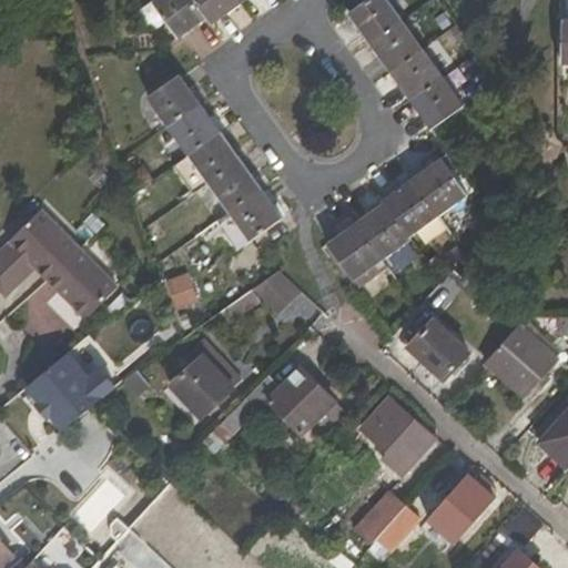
[(211,18),(198,0),(155,0),(154,1),(181,39),(211,18)]
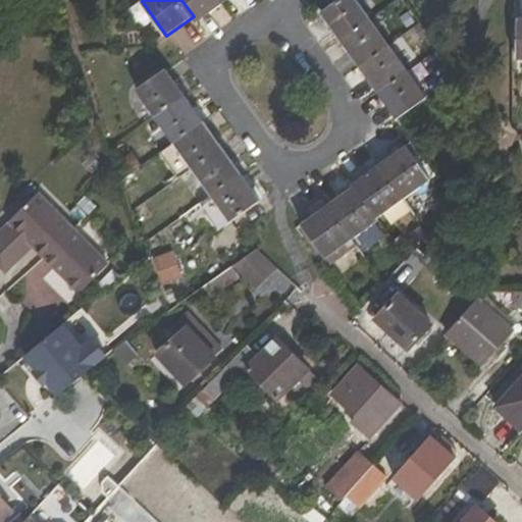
[(181,0),(194,16),(197,21),(222,3),(219,0),(181,0)]
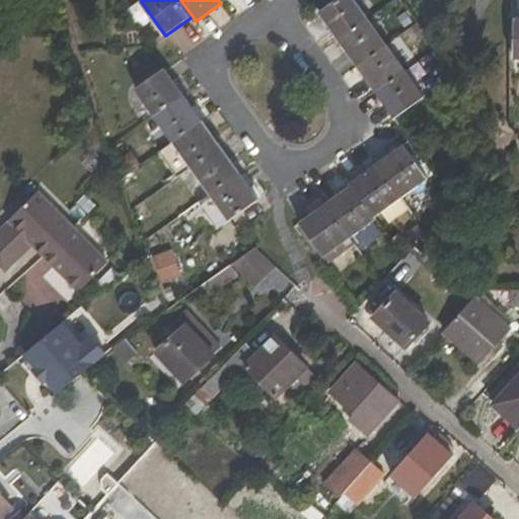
[(356,0),(337,0),(320,12),(340,40),(369,18),(356,0)]
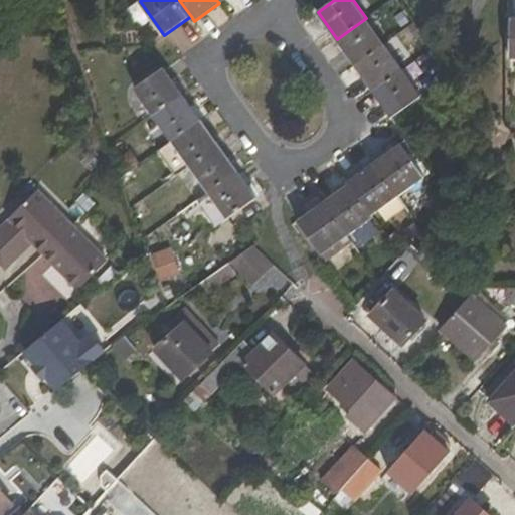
[(355,64),(384,43),(366,18),(337,39),(355,64)]
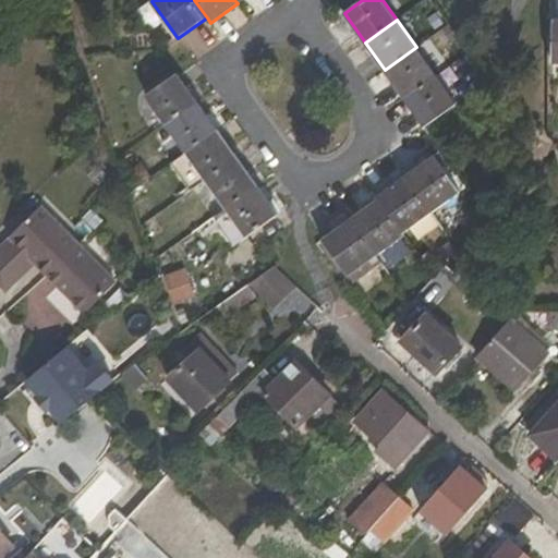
[(416,47),(385,70),(405,99),(437,76),(416,47)]
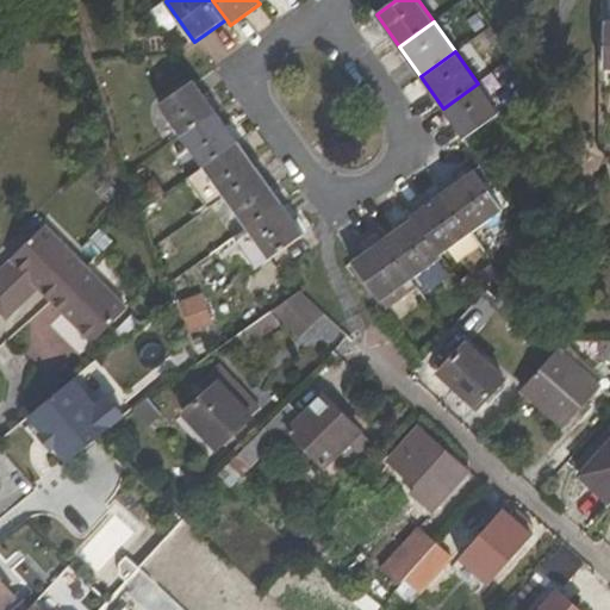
[(216,112),(193,81),(159,106),(181,137),(216,112)]
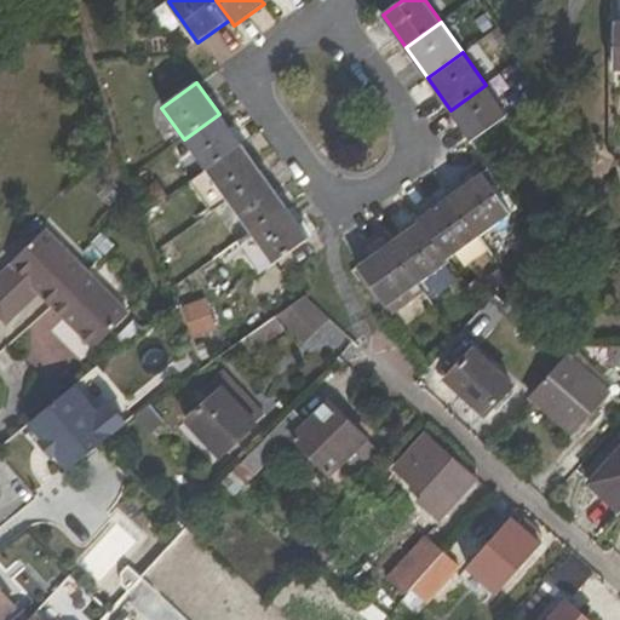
[(451,110),(472,141),(507,115),(486,85),(451,110)]
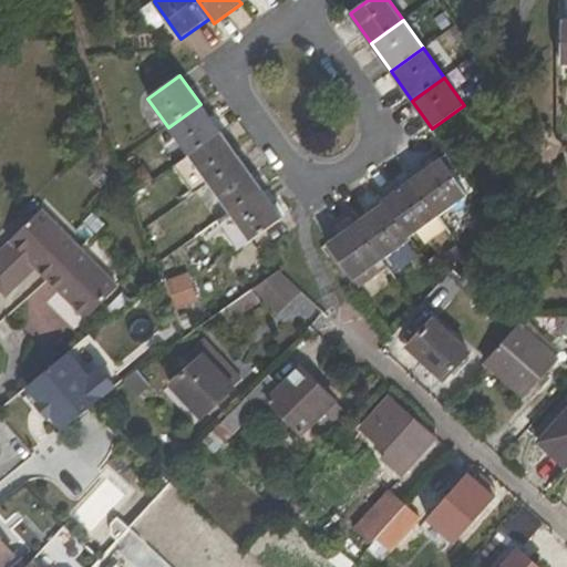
[(188,156),(220,133),(200,104),(168,127),(188,156)]
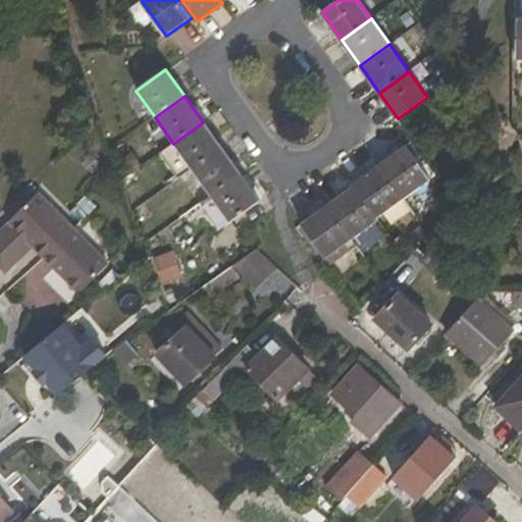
[(193,170),(222,149),(203,122),(173,144),(193,170)]
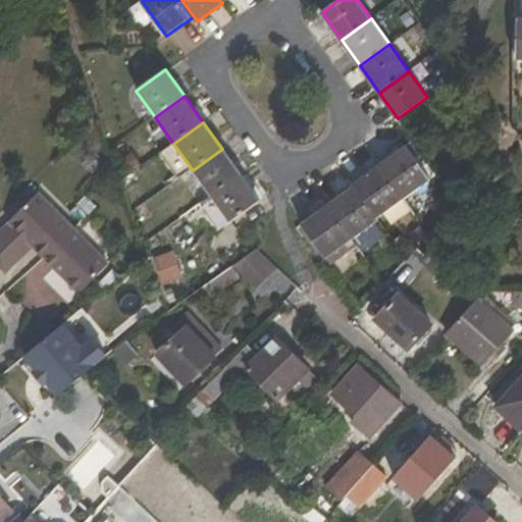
[(430,180),(406,146),(380,164),(405,199),(430,180)]
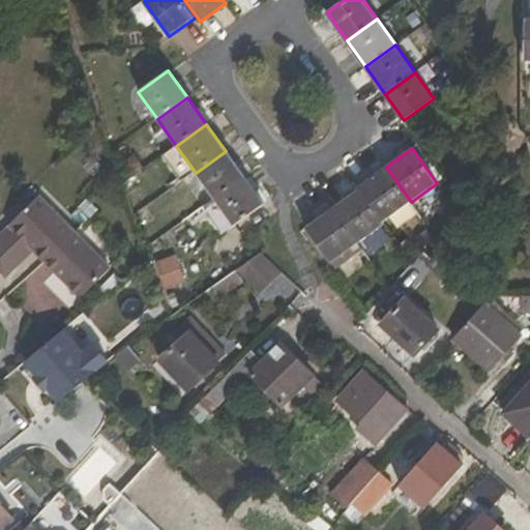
[(226,151),(196,173),(214,200),(244,178),(226,151)]
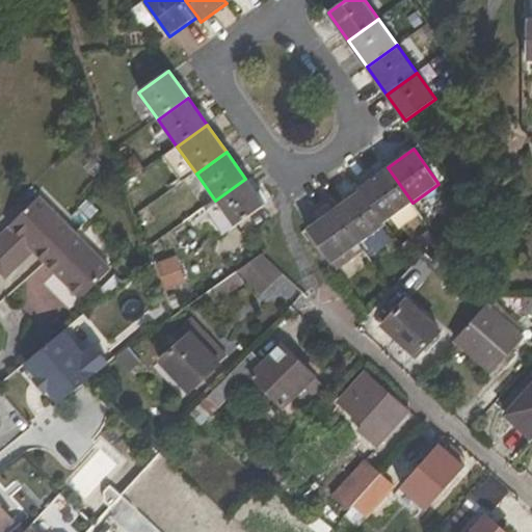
[(360,187),(362,189),(384,222),(413,203),(388,167),(360,187)]
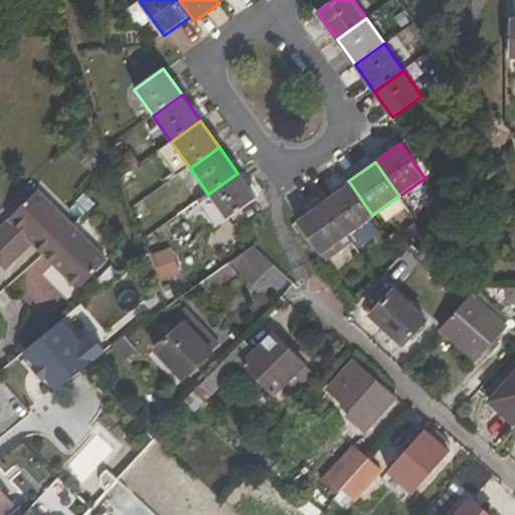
[(255,199),(237,173),(208,194),(211,197),(226,219),(227,219),(255,199)]
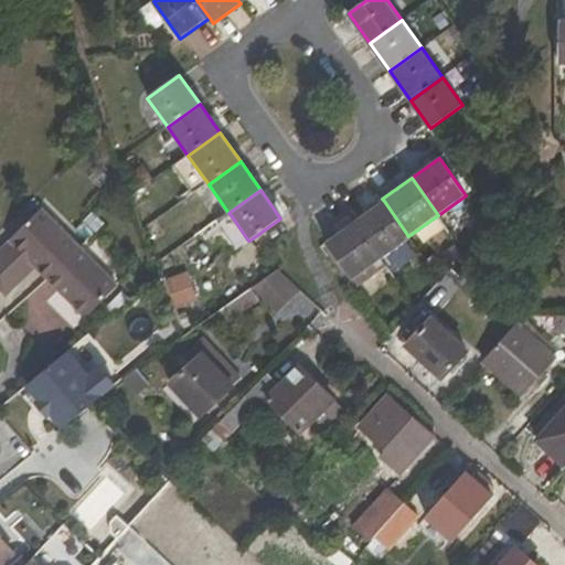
[(381,260),(411,238),(408,236),(384,201),(354,223),(381,260)]
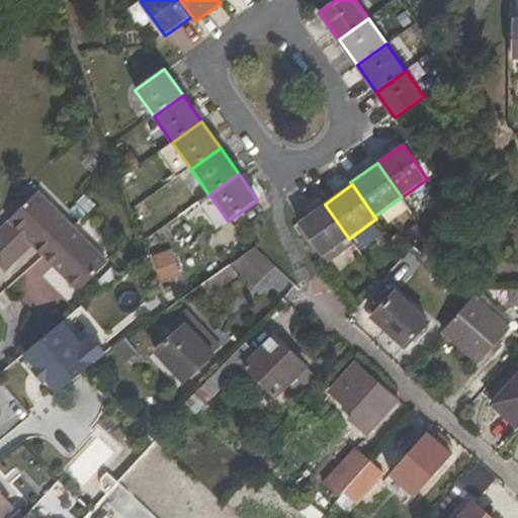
[(45,256),(74,227),(39,192),(9,221),(45,256)]
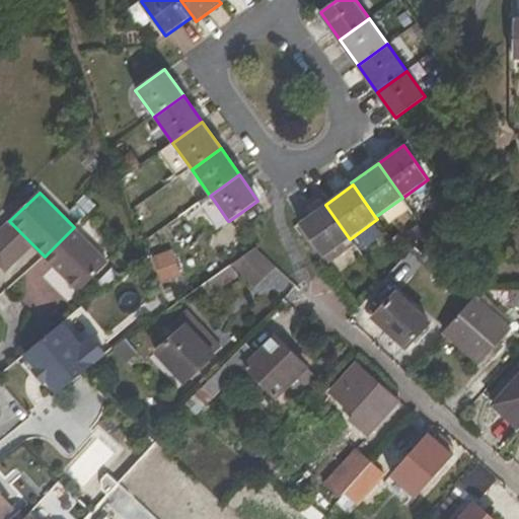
[(78,204),(89,212),(94,206),(83,197),(78,204)]
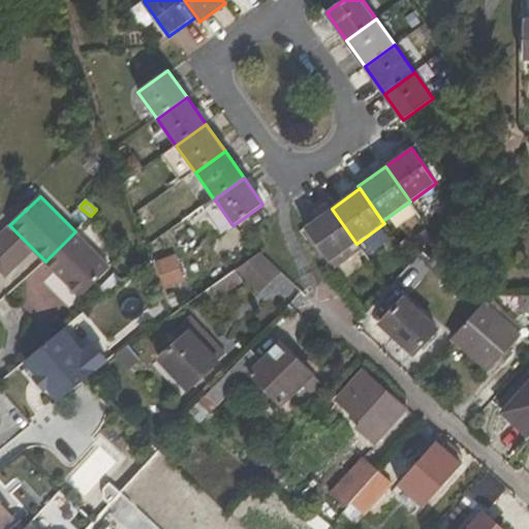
[(205,211),(221,234),(232,225),(217,203),(205,211)]
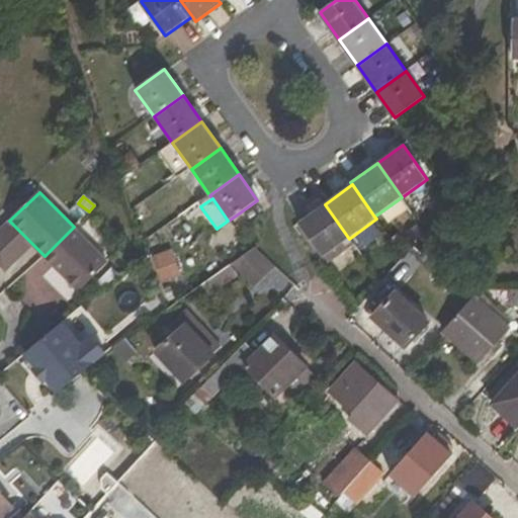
[(78,203),(69,212),(79,223),(85,216),(78,203)]
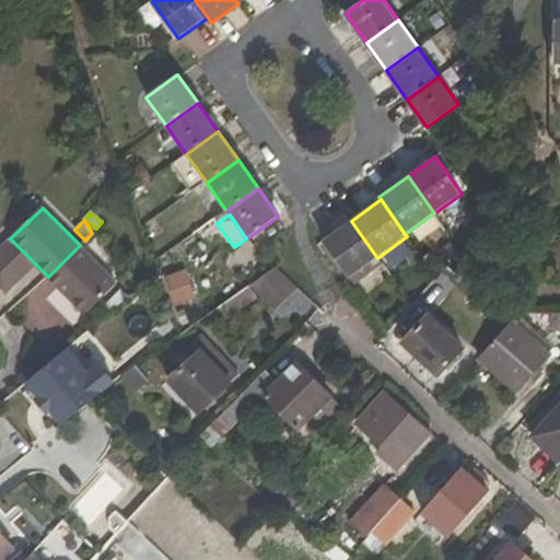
[(143,228),(153,242),(164,234),(154,220),(143,228)]
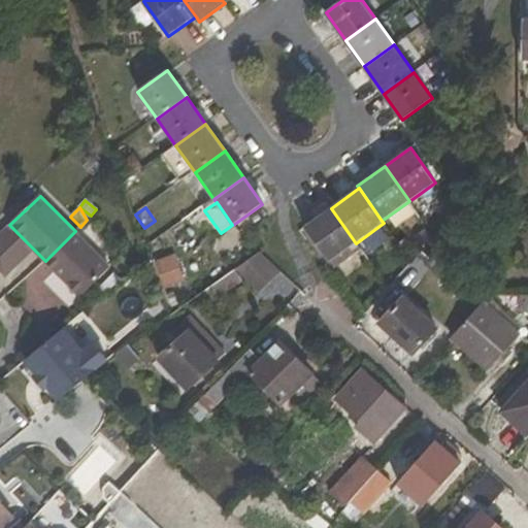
[(331,208),(305,226),(330,261),(356,243),(331,208)]
